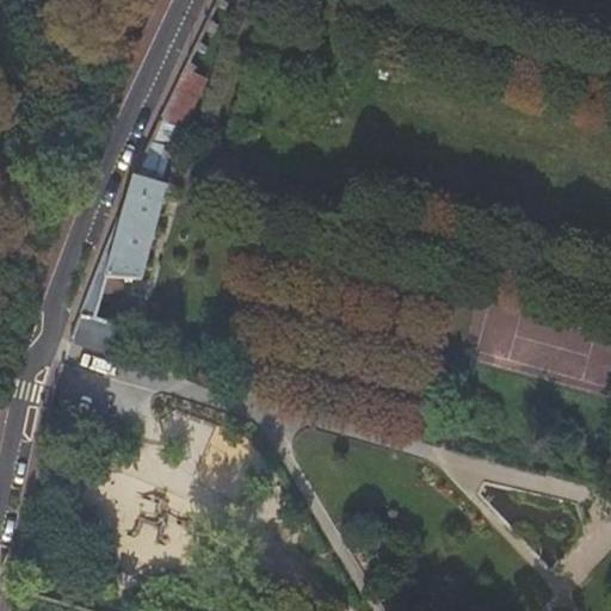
[(223,0),(217,0),(216,5),(227,10),(230,4),(223,0)]
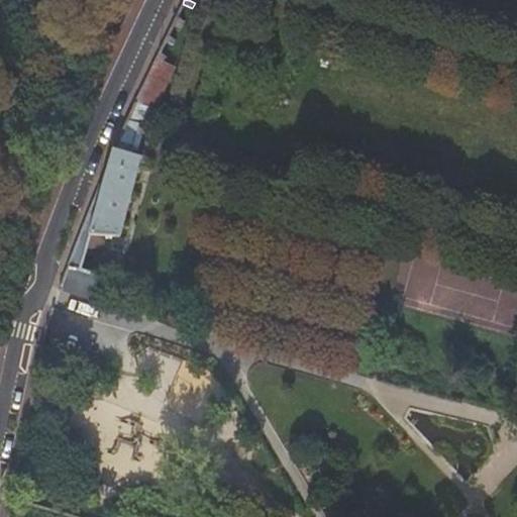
[(177,17),(174,23),(183,27),(186,21),(177,17)]
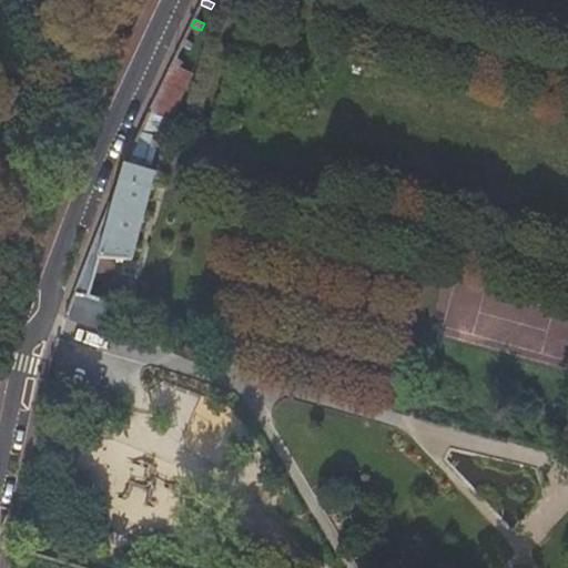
[(184,40),(181,46),(192,50),(194,44),(184,40)]
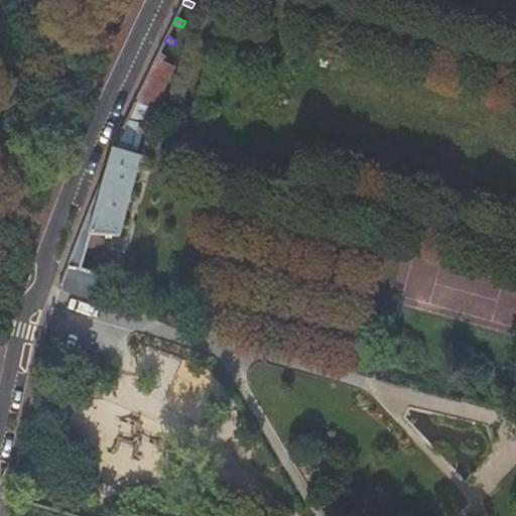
[(159,52),(156,58),(165,62),(168,57),(159,52)]
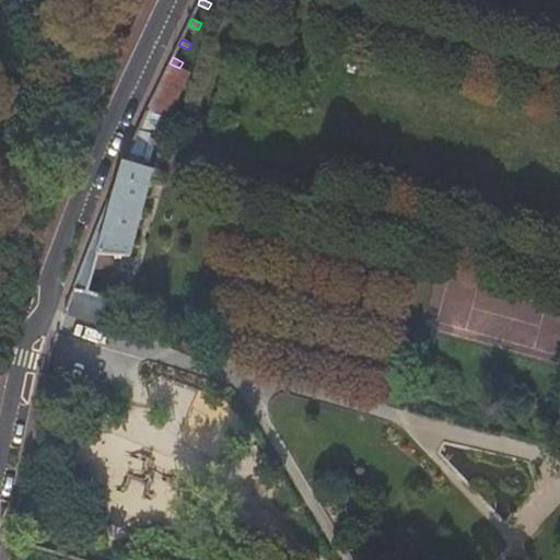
[(74,288),(88,292),(98,257),(128,261),(154,174),(147,171),(153,147),(160,148),(166,124),(165,123),(166,119),(148,112),(124,162),(74,288)]
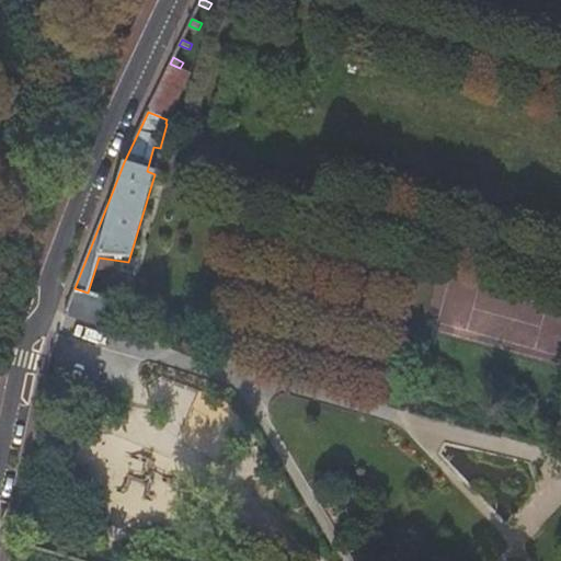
[(88,293),(75,288),(65,316),(107,330),(116,305),(117,300),(88,293)]
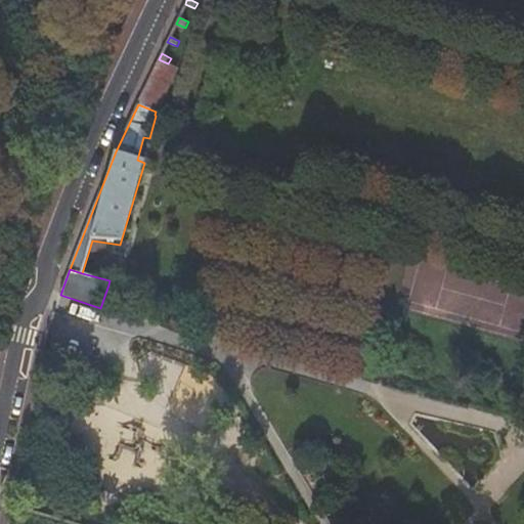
[(35,384),(34,390),(45,392),(46,387),(35,384)]
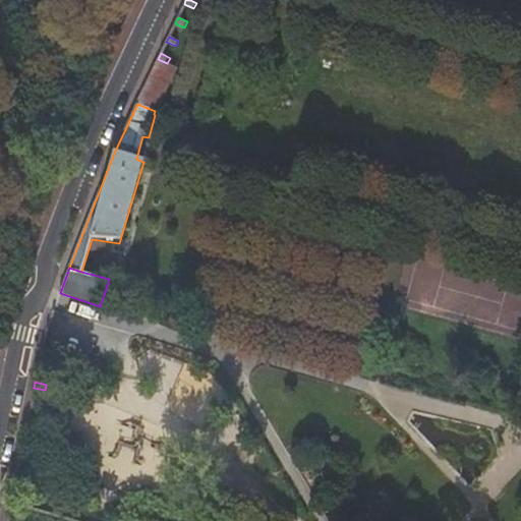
[(27,415),(26,421),(37,423),(38,418),(27,415)]
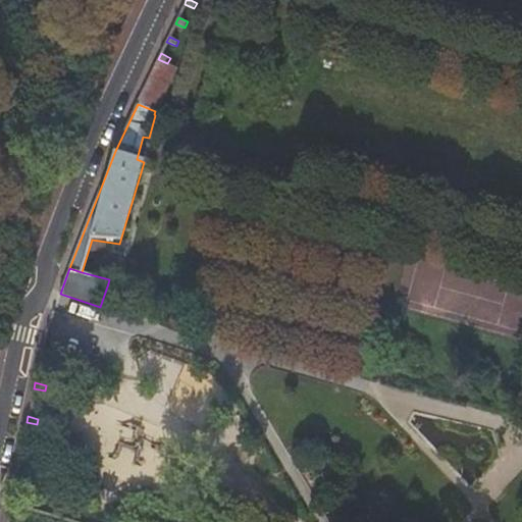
[(22,440),(21,449),(32,451),(33,444),(22,440)]
